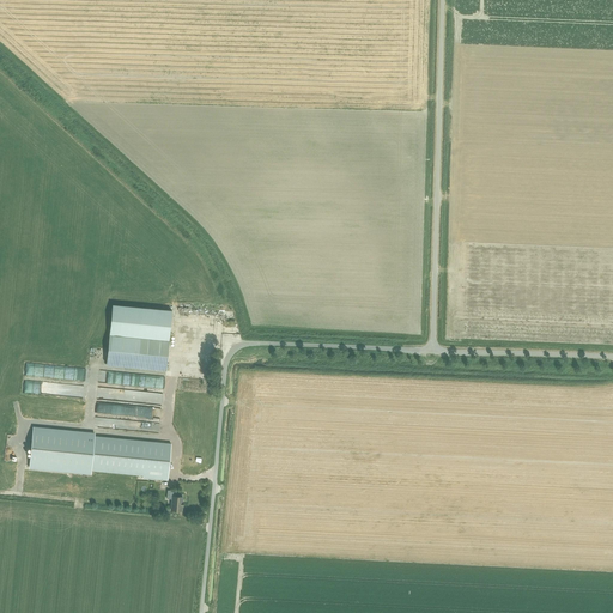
[(167,370),(173,310),(113,305),(107,364),(167,370)]
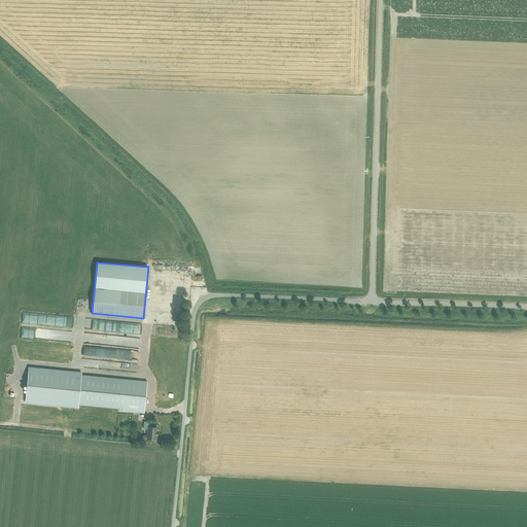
[(137,338),(99,335),(99,346),(136,349),(137,338)]
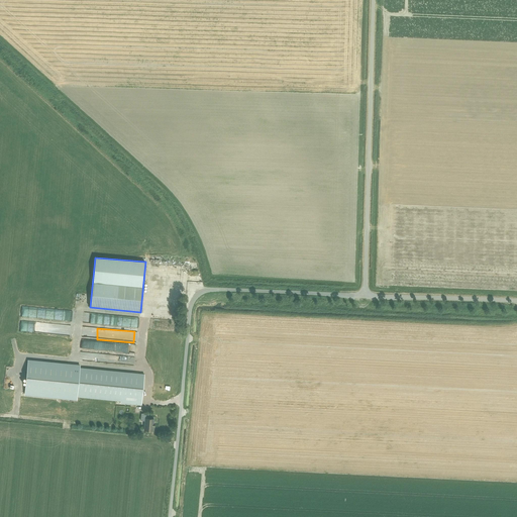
[(79,347),(132,353),(133,344),(80,339),(79,347)]
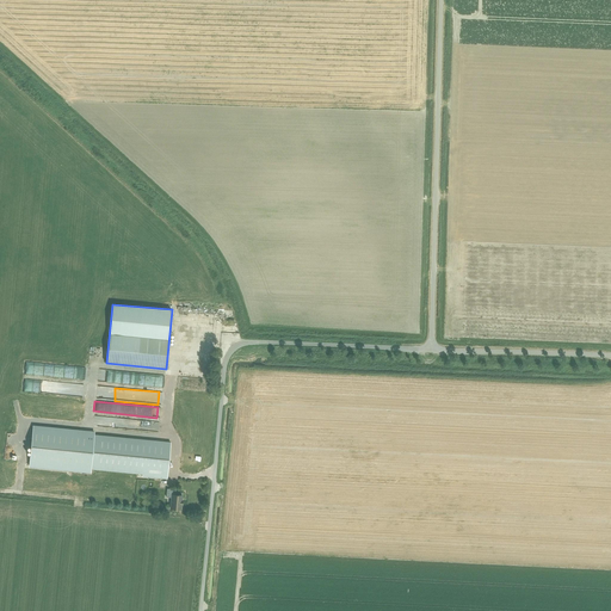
[(158,423),(144,420),(142,429),(155,431),(158,423)]
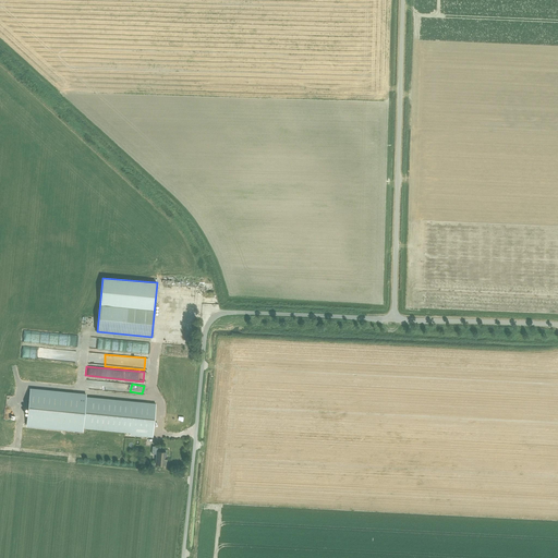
[(32,389),(28,425),(82,431),(83,428),(130,433),(130,435),(153,437),(156,404),(85,397),(86,395),(32,389)]
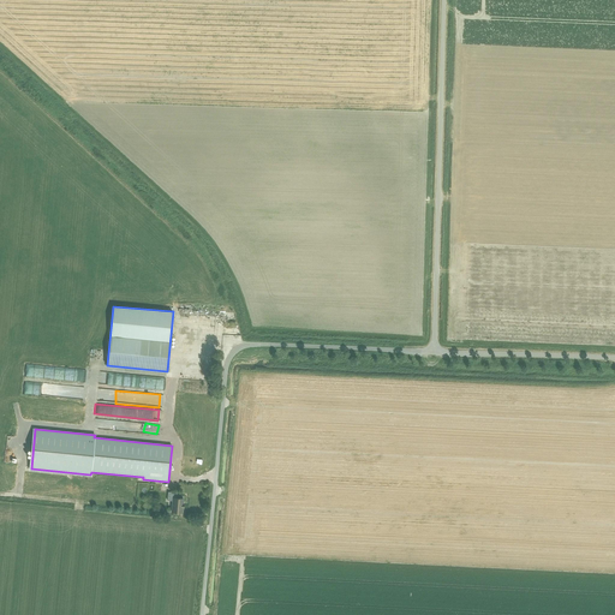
[(173,501),(172,512),(174,512),(175,513),(178,514),(179,513),(181,513),(183,508),(184,508),(184,503),(183,503),(183,499),(177,499),(177,493),(168,491),(167,500),(173,501)]
